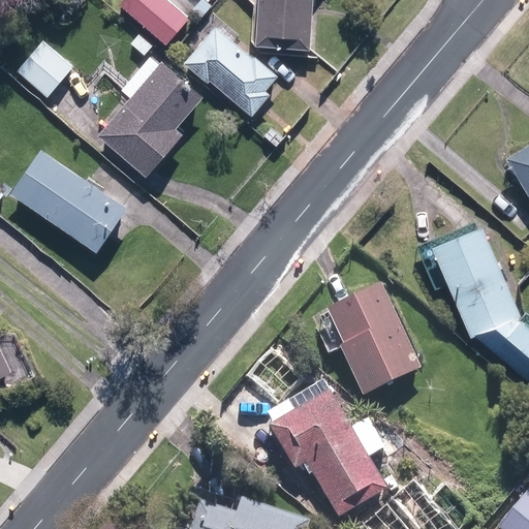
[(135,0),(126,11),(163,43),(188,16),(168,0),(135,0)]
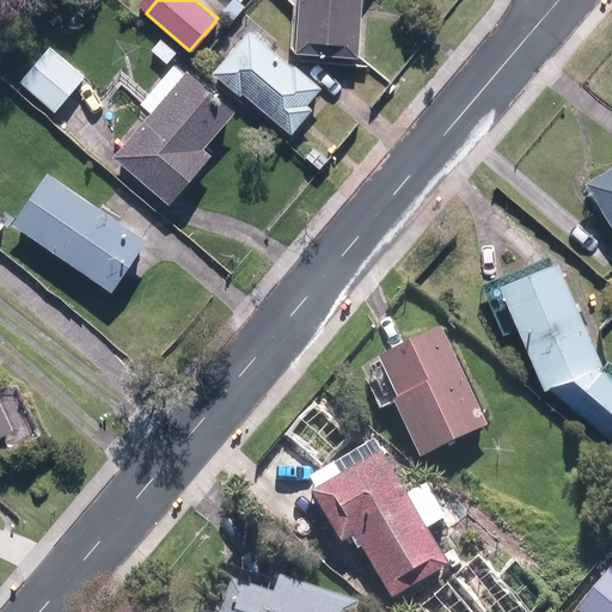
[(221,0),(216,5),(225,11),(232,4),(228,0),(221,0)]
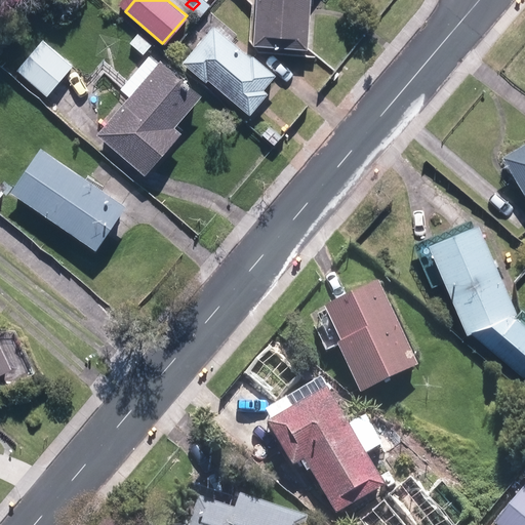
[(257,0),(254,46),(308,50),(311,0),(257,0)]
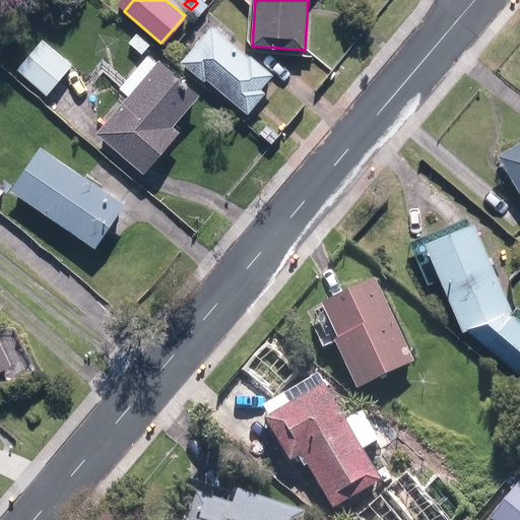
[(129,43),(143,55),(150,45),(136,34),(129,43)]
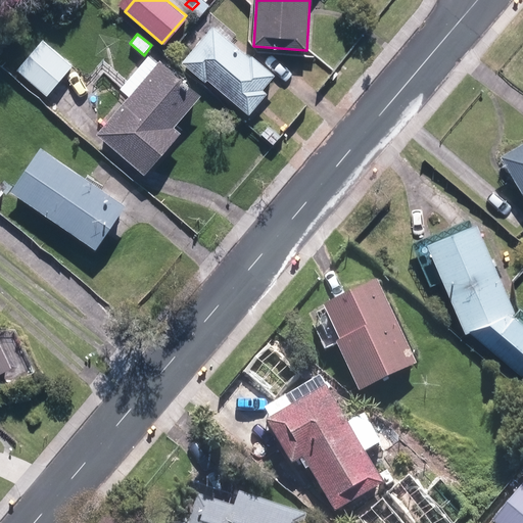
[(211,80),(249,111),(265,93),(264,91),(275,79),(254,61),(252,64),(216,34),(188,64),(208,83),(211,80)]
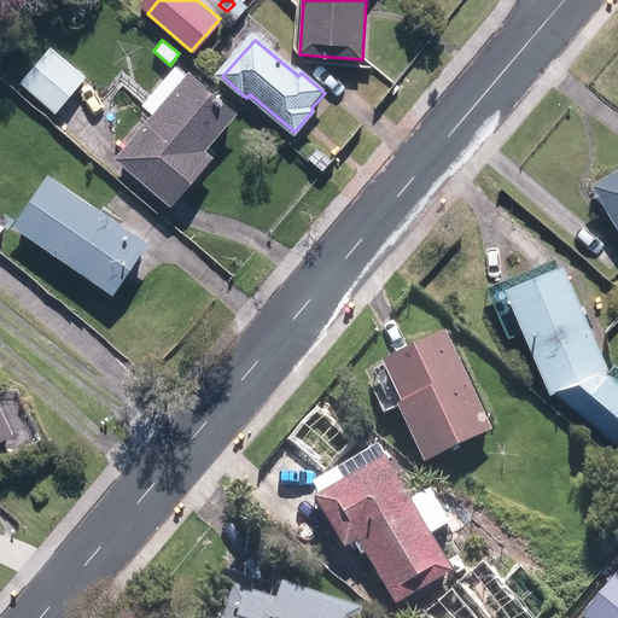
[(21,85),(56,116),(86,81),(51,50),(21,85)]
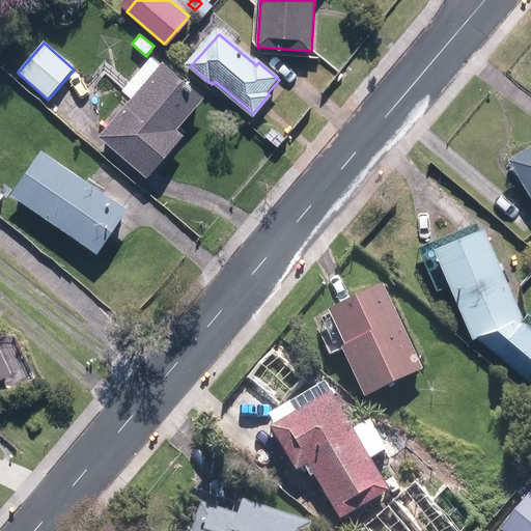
[(100,138),(148,178),(185,136),(178,131),(205,99),(164,63),(162,66),(151,57),(122,91),(133,100),(100,138)]
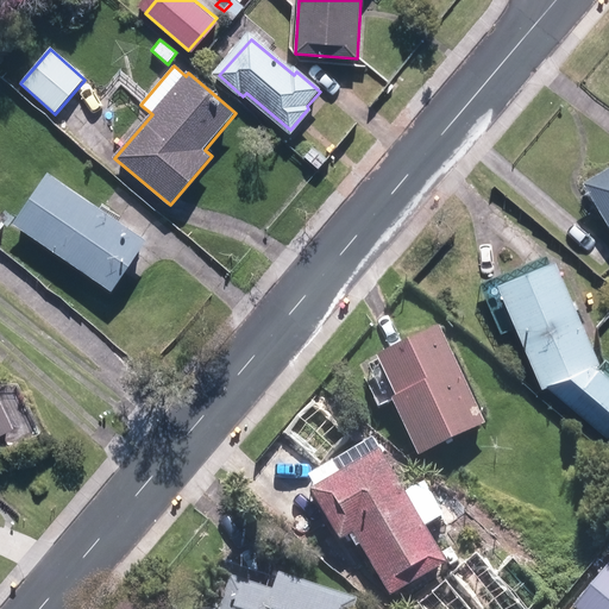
[(608,169),(584,184),(608,227),(608,169)]
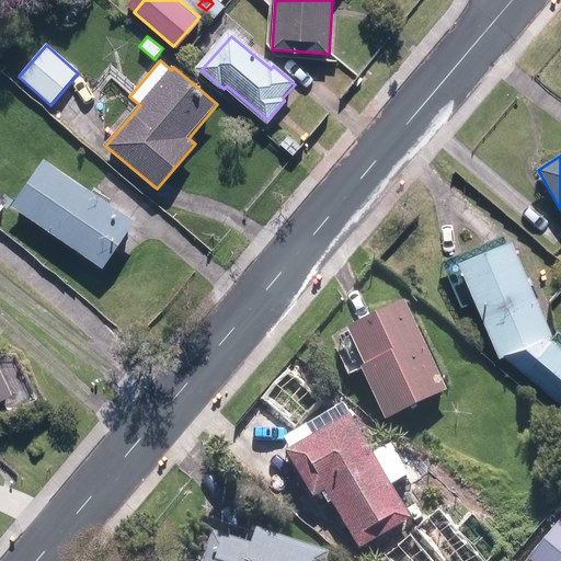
[(11,208),(104,270),(136,221),(44,159),(11,208)]
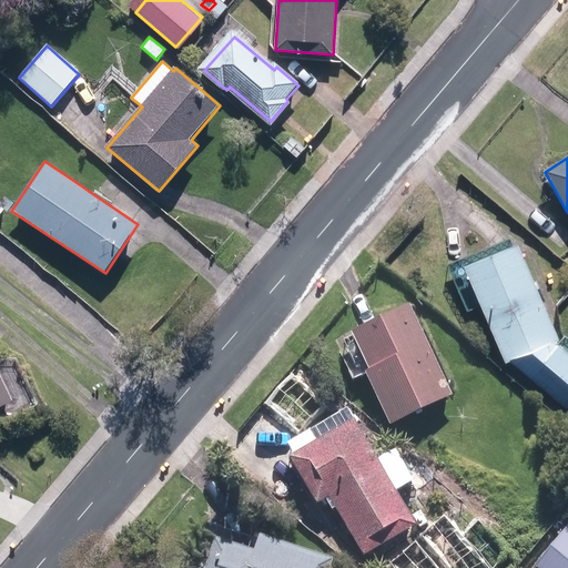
[(0,219),(0,226),(8,232),(16,222),(3,214),(0,219)]
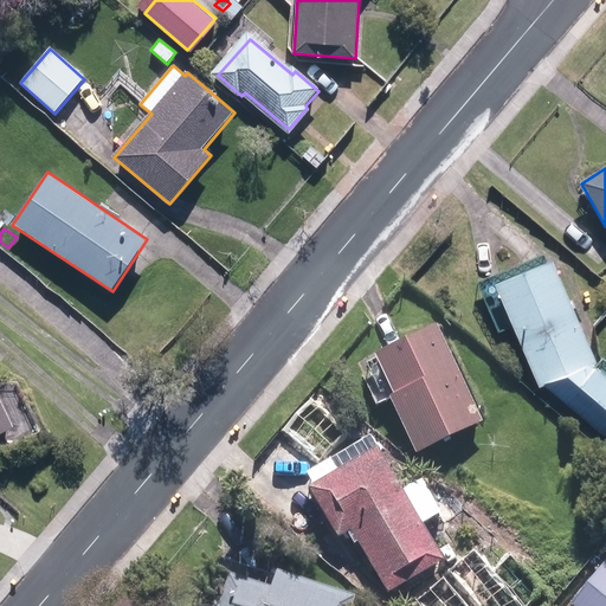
[(545,386),(605,438),(605,437),(605,375),(594,366),(597,366),(554,262),(497,285),(540,388),(545,386)]
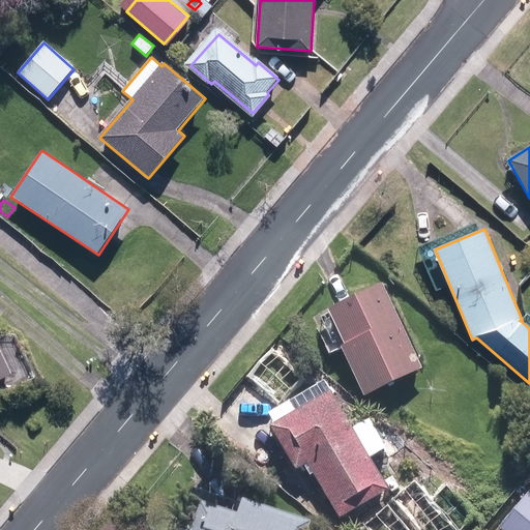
[(344,355),(364,402),(421,377),(384,293),(330,317),(347,354),(344,355)]
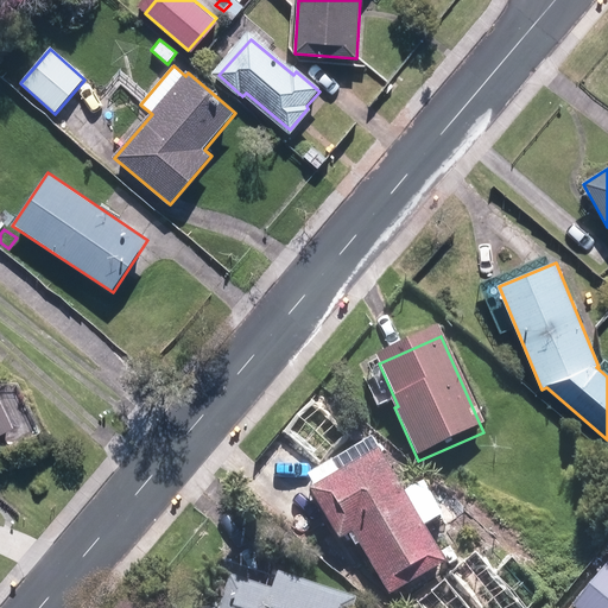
[(0,436),(14,429),(0,399),(0,436)]
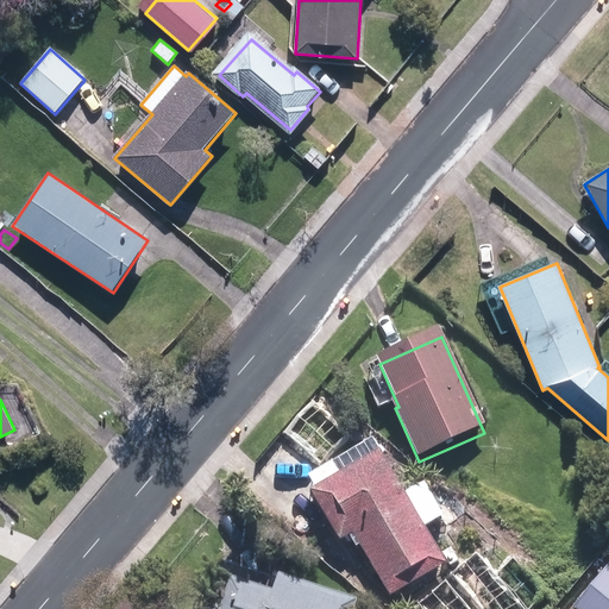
[(355,540),(390,600),(447,565),(381,456),(341,479),(336,468),(309,483),(316,495),(312,497),(343,547),(355,540)]
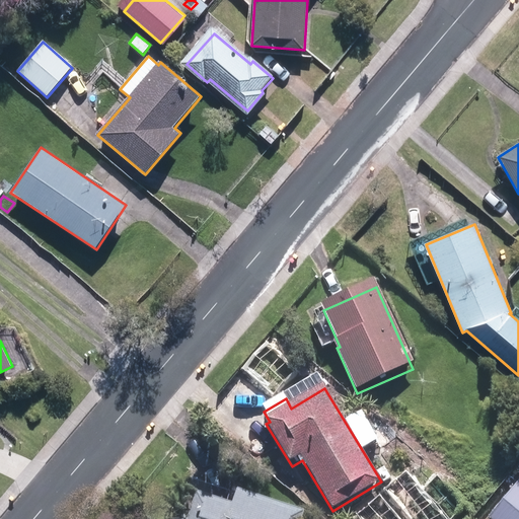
[(518,518),(518,478),(488,516),(491,518),(518,518)]
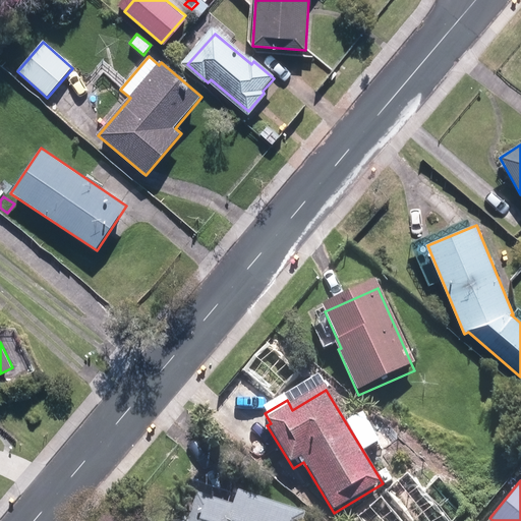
[(191,520),(303,520),(305,517),(240,497),(236,511),(198,499),(191,520)]
